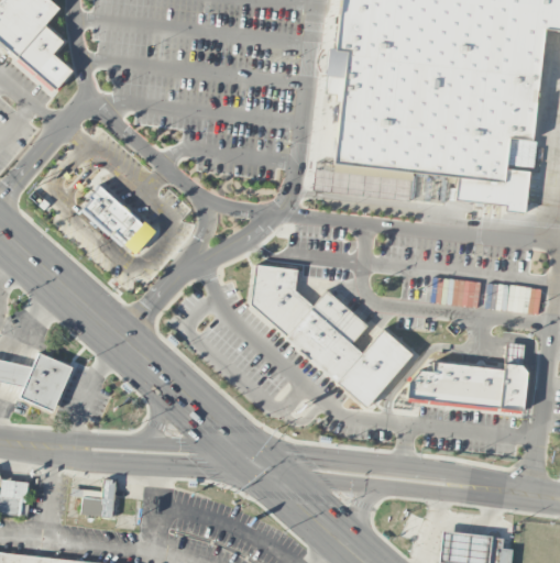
[(20,56),(0,37),(0,0),(52,0),(62,9),(47,25),(65,42),(54,54),(74,69),(57,90),(20,56)]
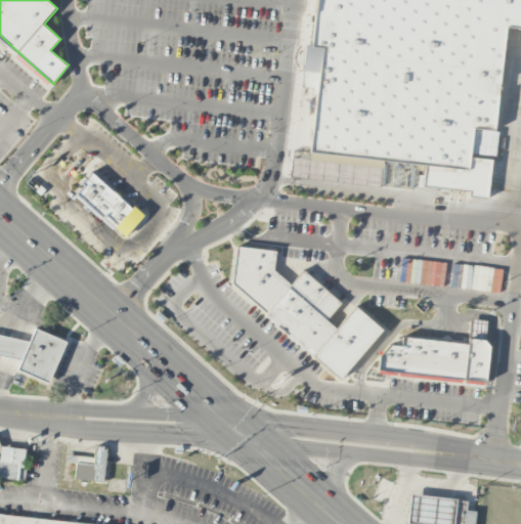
[(312,153),(324,48),(313,46),(318,0),(520,0),(520,28),(508,27),(496,130),(476,128),(471,170),(312,153)]
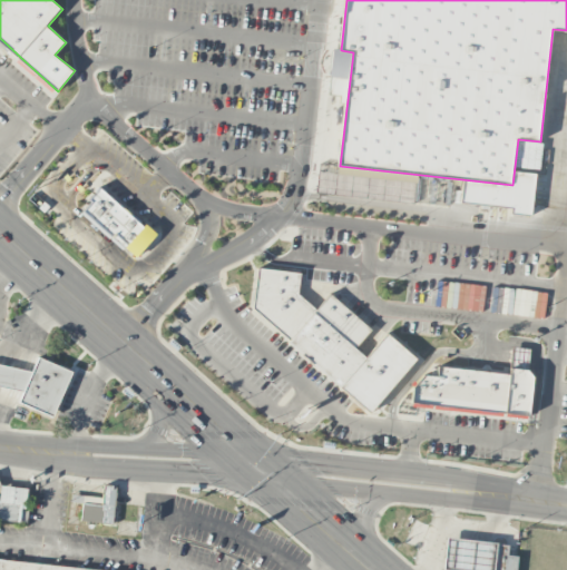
[(103,188),(146,227),(148,225),(158,234),(138,257),(86,212),(95,202),(93,200),(103,188)]
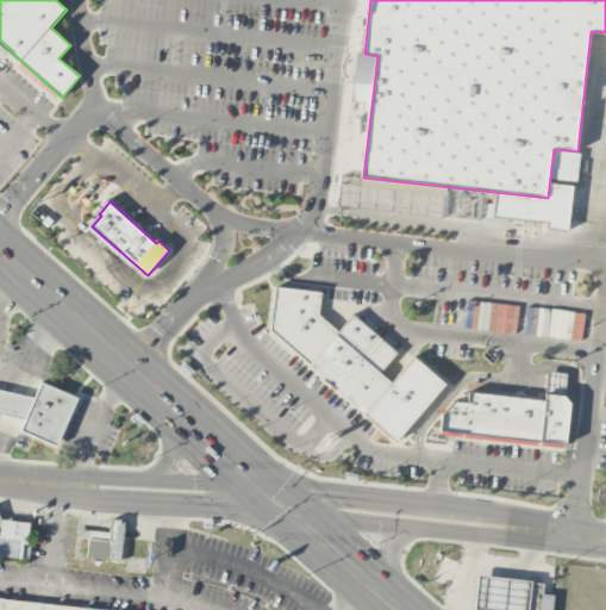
[(341,331),(312,363),(274,330),(279,286),(324,292),(322,315),(341,331)]
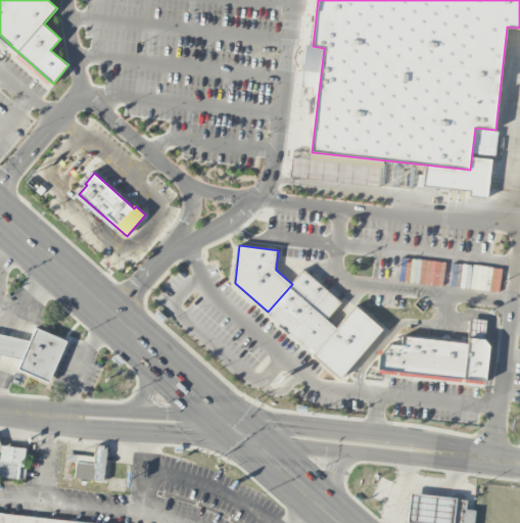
[(304,271),(341,303),(328,319),(338,328),(314,357),(266,315),(268,312),(292,284),(304,271)]
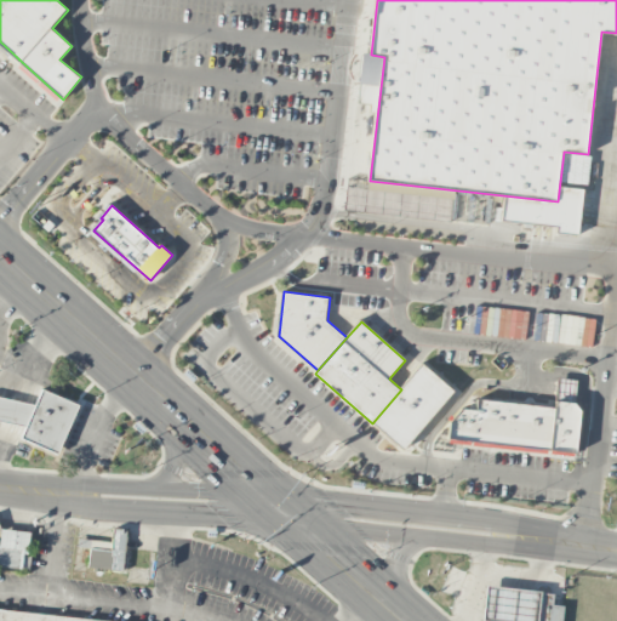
[(404,451),(372,423),(401,389),(423,363),(456,391),(404,451)]
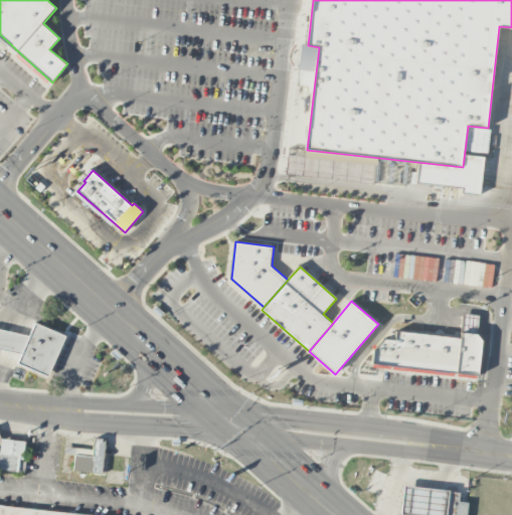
[(66,335),(36,324),(30,339),(0,327),(0,348),(22,357),(19,364),(51,376),(66,335)]
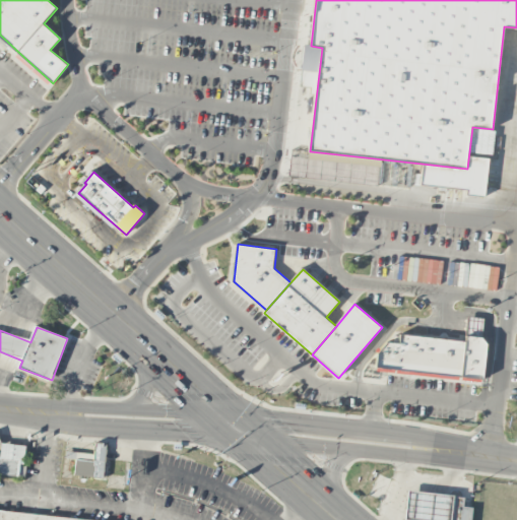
[(465,341),(401,335),(400,343),(382,341),(379,370),(462,378),(465,341)]
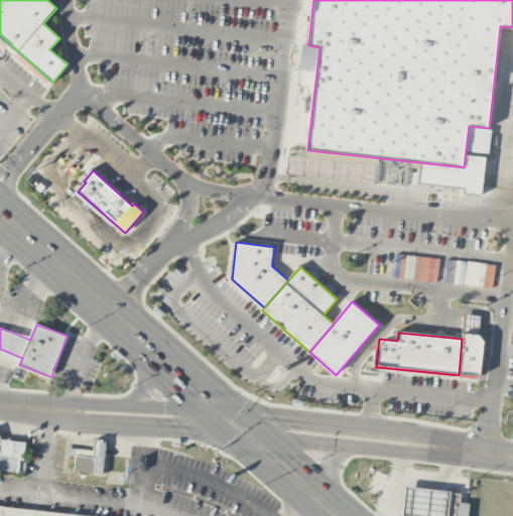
[(0,471),(25,474),(29,442),(3,439),(1,454),(0,453),(0,471)]
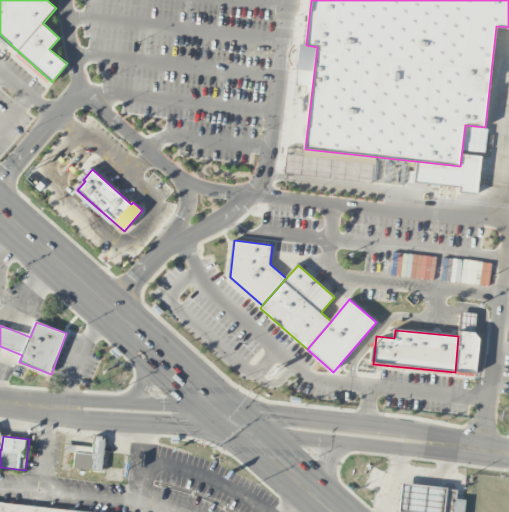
[(75,469),(104,471),(106,437),(95,437),(95,447),(67,445),(66,452),(76,452),(75,469)]
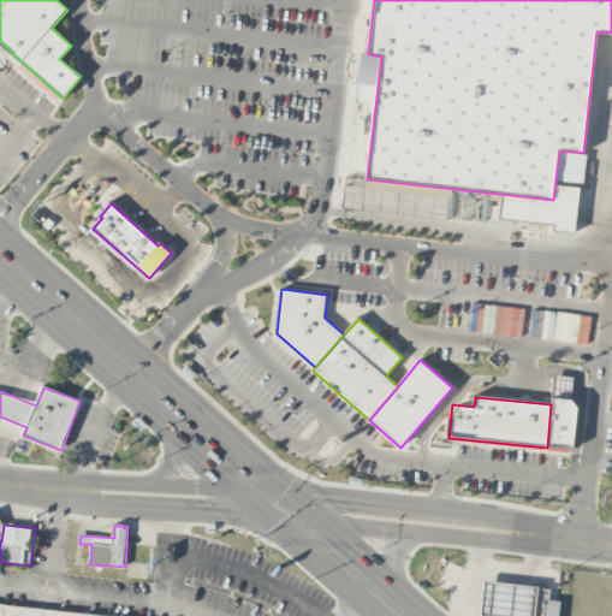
[(481,615),(559,615),(562,602),(551,600),(552,588),(485,582),(481,615)]
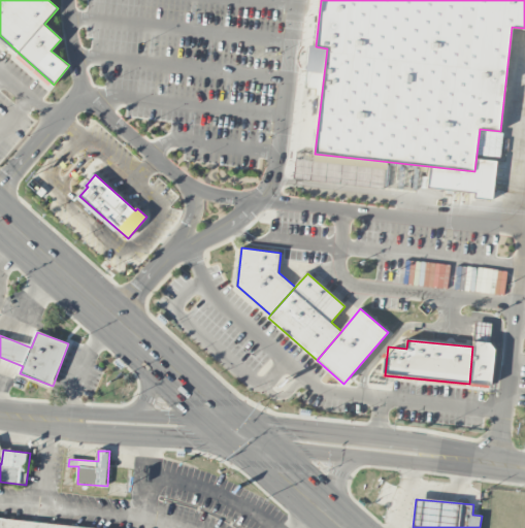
[(0,527),(89,527),(0,518),(0,527)]
